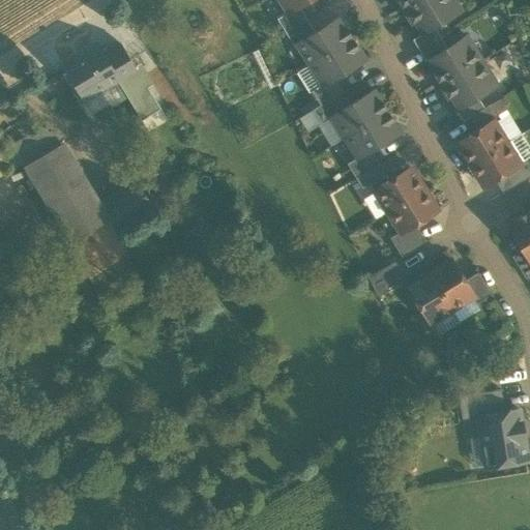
[(278,0),(287,12),(288,13),(298,7),(310,0),(278,0)]
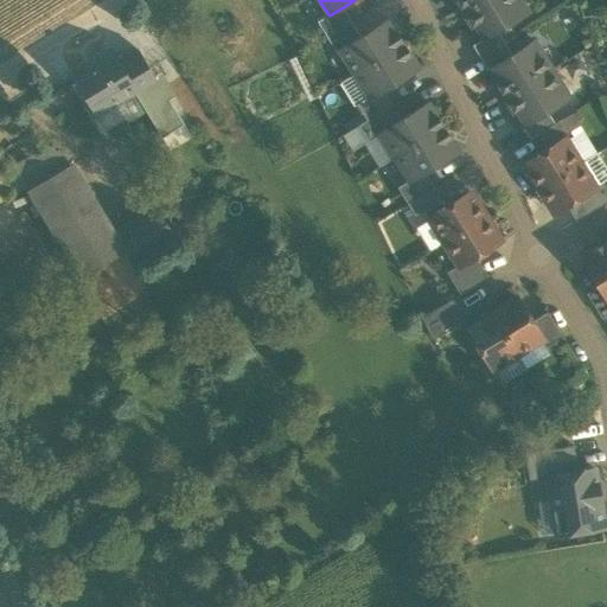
[(454,0),(464,13),(483,0),(454,0)]
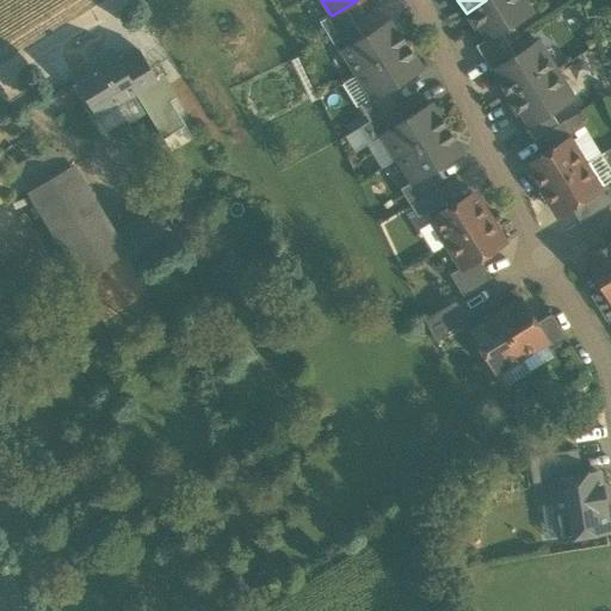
[(530,12),(523,0),(486,0),(467,13),(475,28),(479,25),(487,39),(500,31),(530,12)]
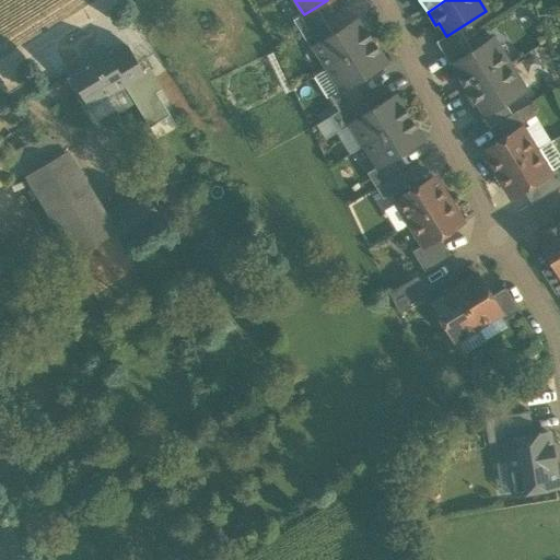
[(292,20),(301,35),(324,21),(315,8),(304,14),(303,13),(292,20)]
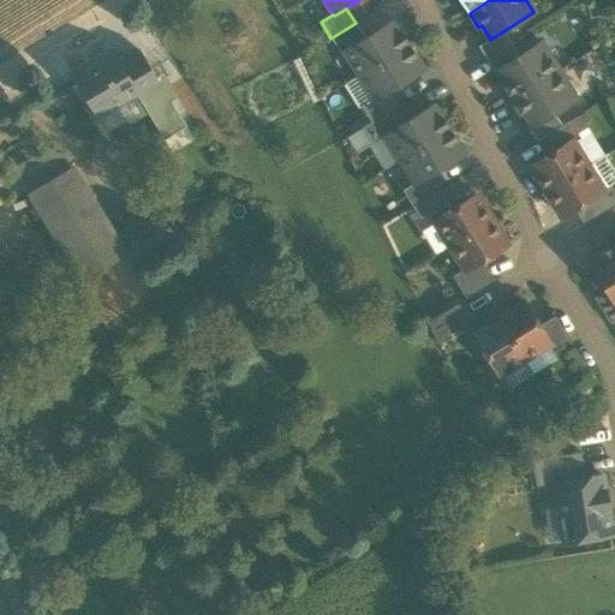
[(408,45),(405,37),(404,39),(401,34),(393,21),(365,39),(344,52),(345,53),(359,76),(408,45)]
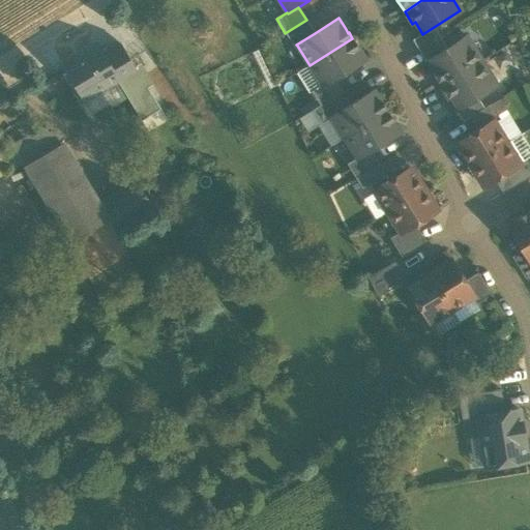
[(315,33),(306,20),(285,33),(294,48),(297,46),(296,45),(315,33)]
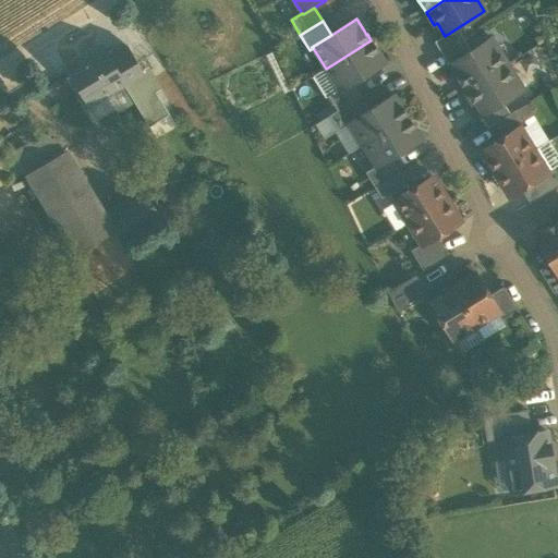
[(434,41),(441,53),(463,39),(457,28),(445,36),(434,41)]
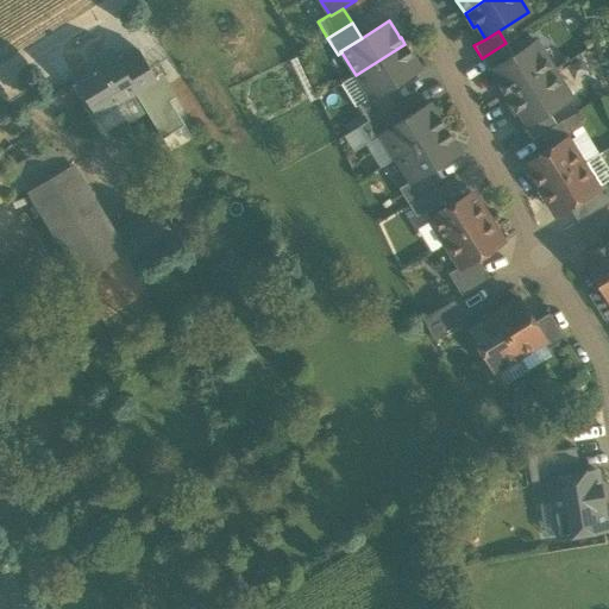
[(493,70),(501,82),(506,90),(502,93),(507,99),(553,70),(535,42),(514,55),(491,69),(493,70)]
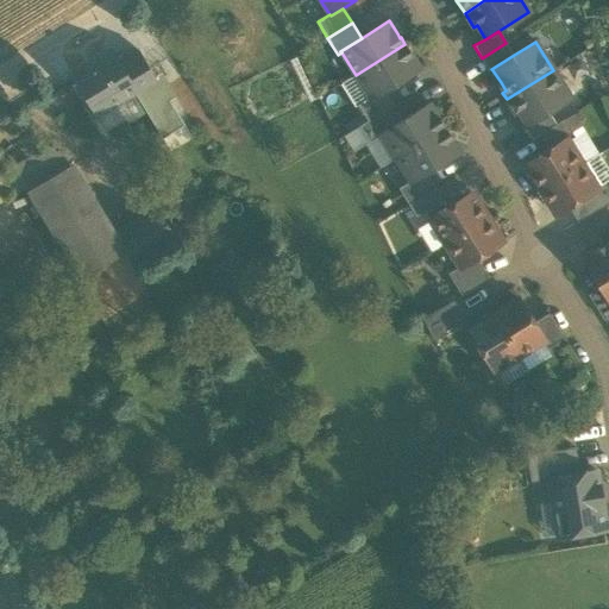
[(514,55),(506,43),(482,58),(489,71),(493,70),(491,69),(514,55)]
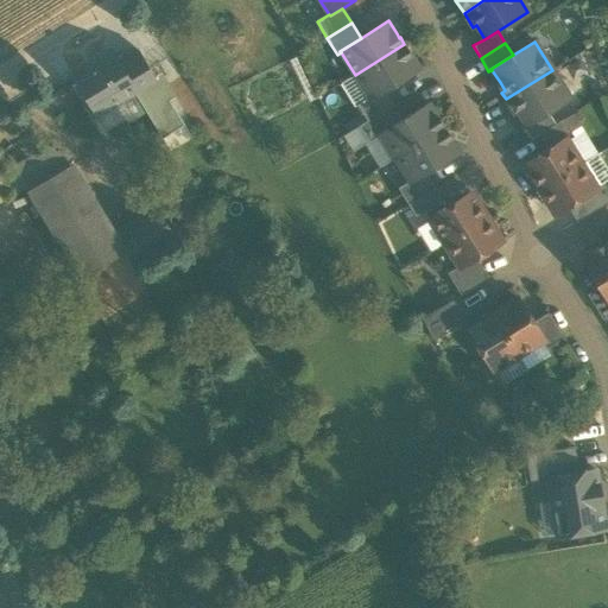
[(418,69),(410,56),(407,52),(409,51),(404,44),(355,75),(369,97),(369,99),(382,92),(418,69)]
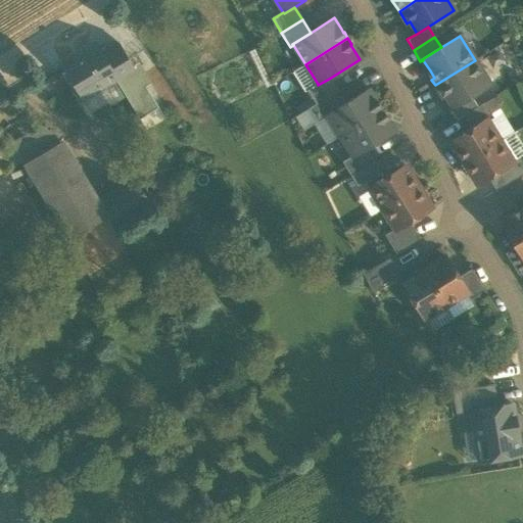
[(85,56),(64,68),(73,82),(72,83),(82,99),(115,79),(134,67),(120,44),(102,54),(99,48),(85,57),(85,56)]
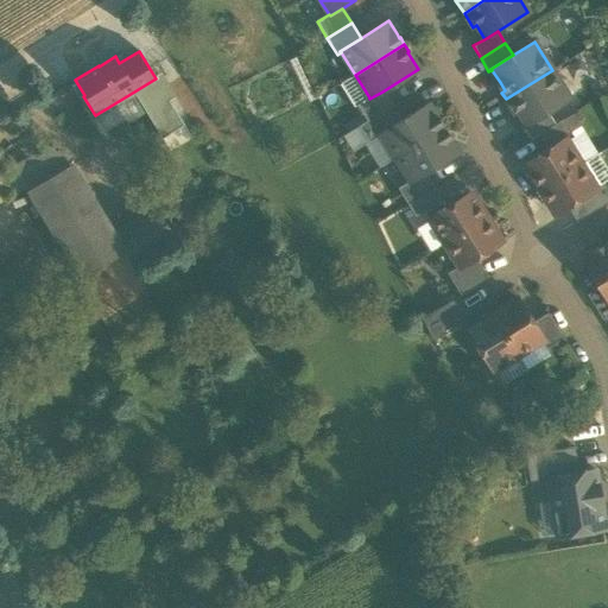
[(506,99),(510,106),(512,103),(517,111),(525,124),(526,125),(548,112),(570,99),(552,70),(506,99)]
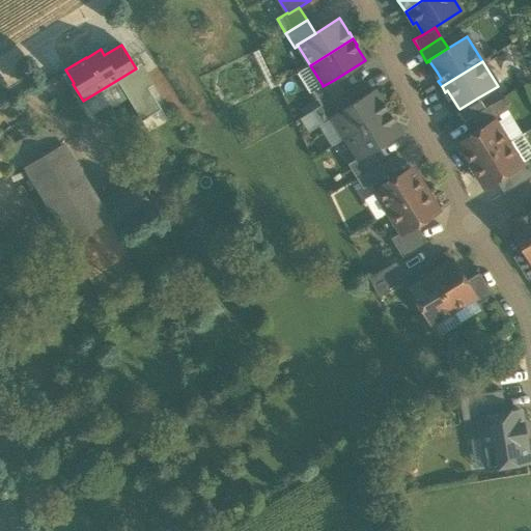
[(310,93),(312,92),(323,85),(310,65),(298,73),(310,93)]
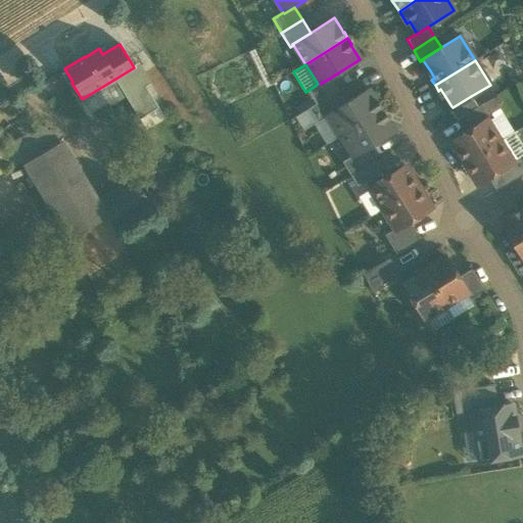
[(115,79),(139,119),(158,107),(134,67),(115,79)]
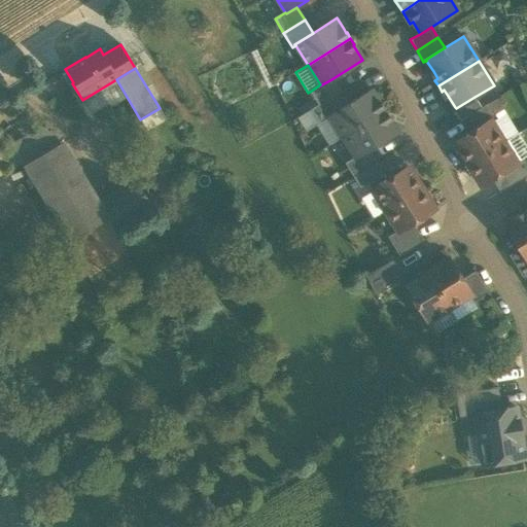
[(310,92),(318,105),(340,92),(331,79),(320,85),(320,84),(310,92)]
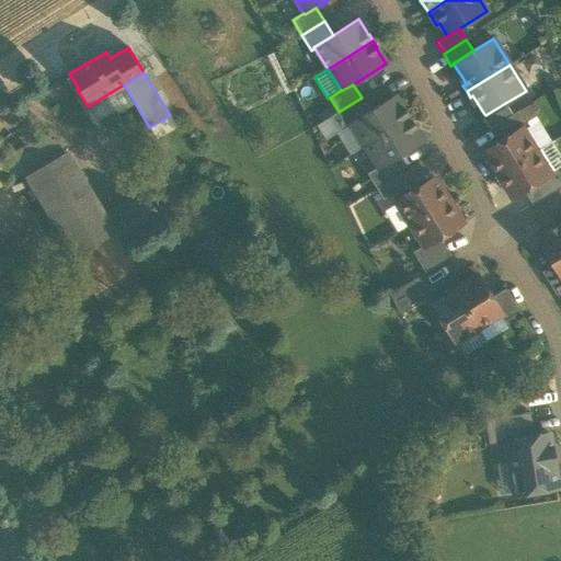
[(410,117),(405,111),(404,112),(402,107),(396,96),(369,112),(351,124),(351,125),(364,146),(410,117)]
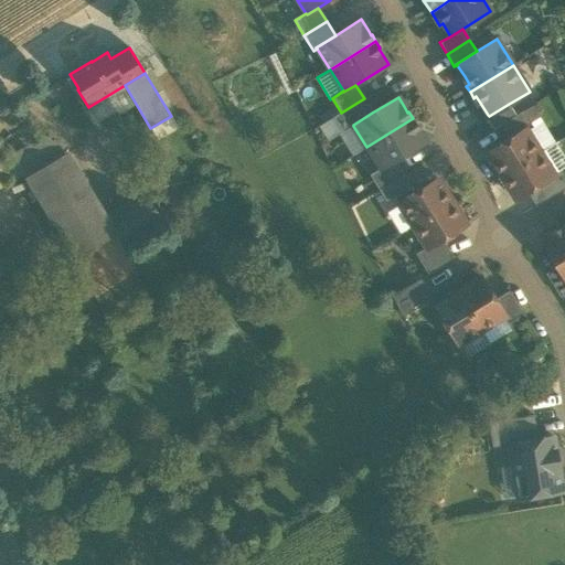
[(372,113),(364,98),(341,113),(333,117),(342,132),(353,126),(353,125),(372,113)]
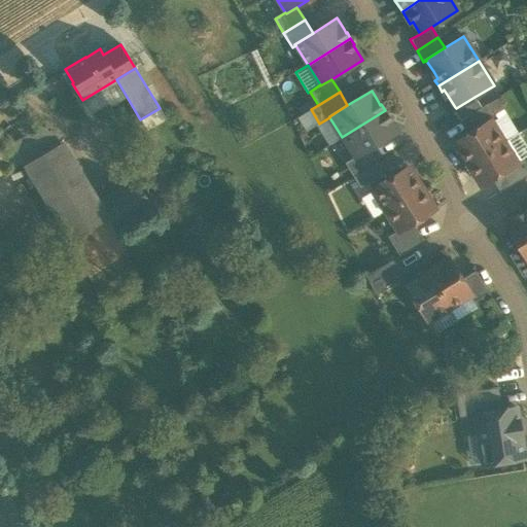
[(460,120),(466,116),(481,107),(475,97),(456,108),(455,107),(453,109),(460,120)]
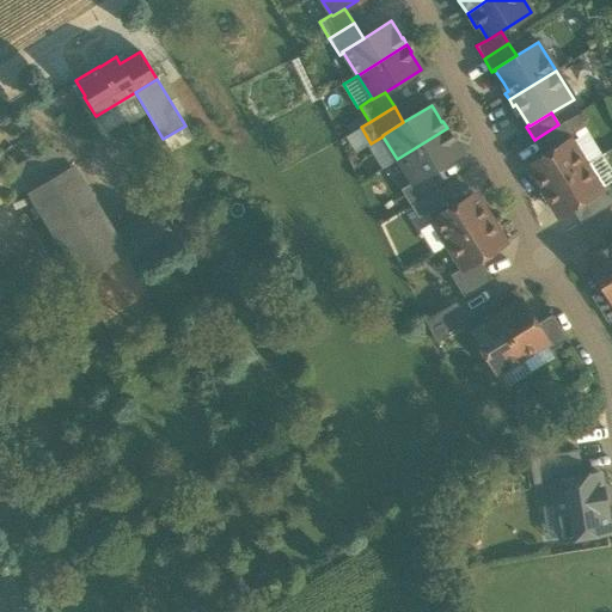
[(567,120),(558,124),(542,135),(552,151),(570,140),(570,141),(577,138),(567,120)]
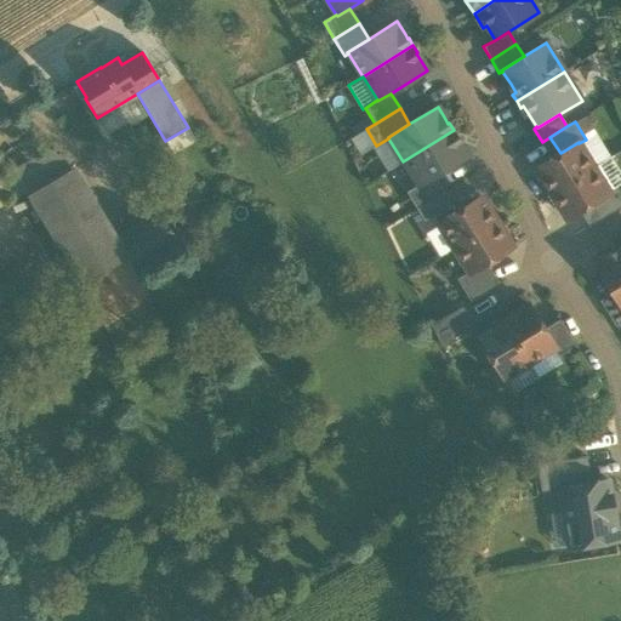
[(360,155),(372,148),(376,146),(366,129),(351,138),(360,155)]
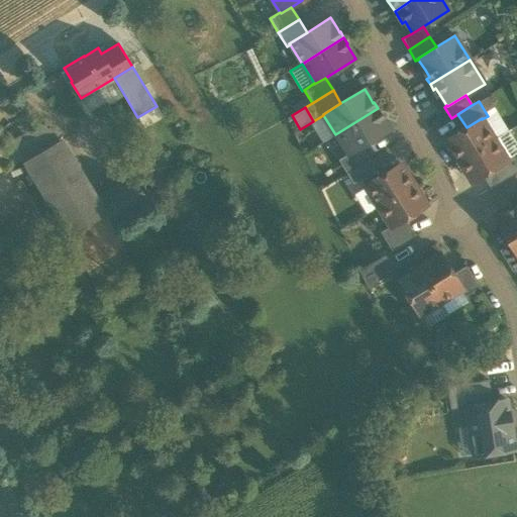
[(390,129),(383,118),(381,115),(382,115),(378,108),(335,134),(347,153),(348,156),(362,147),(390,129)]
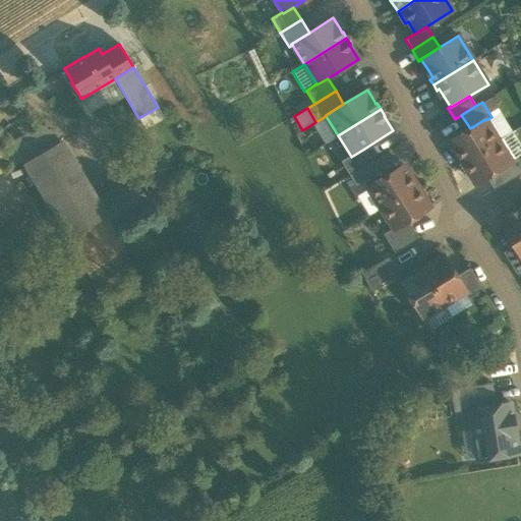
[(325,143),(338,135),(326,116),(315,122),(312,124),(325,143)]
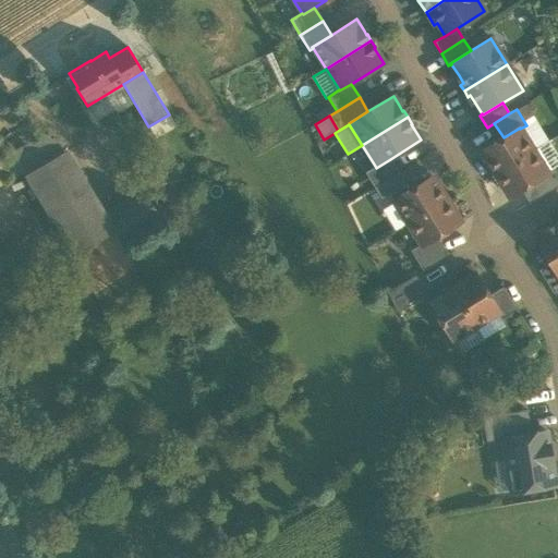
[(481,152),(495,174),(533,150),(520,129),(520,128),(504,137),(481,152)]
